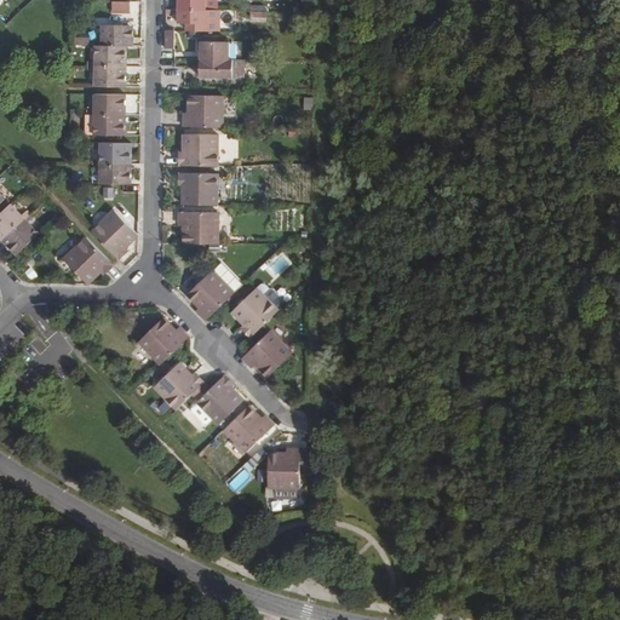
[(178,0),(178,10),(219,10),(218,0),(178,0)]
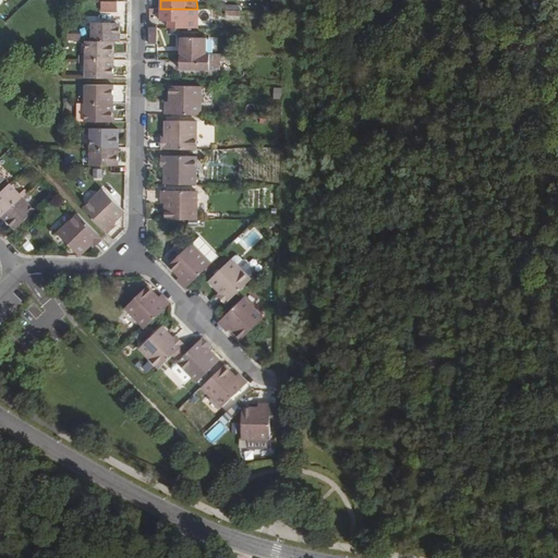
[(179,27),(197,27),(197,9),(160,9),(160,21),(168,21),(168,27),(171,27),(179,27)]
